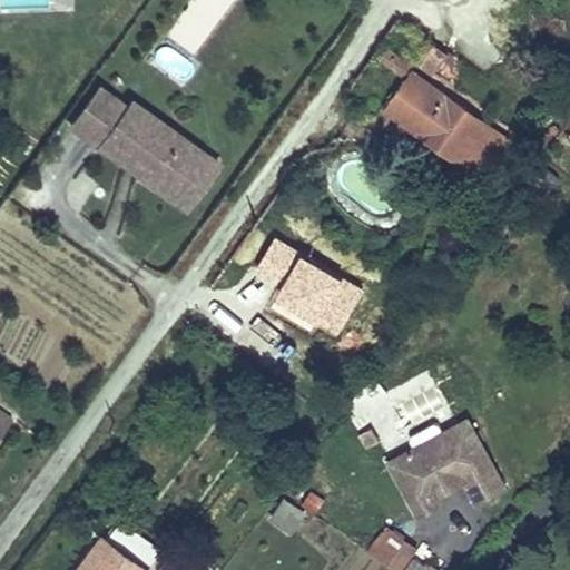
[(433,43),(413,71),(429,81),(448,55),(433,43)]
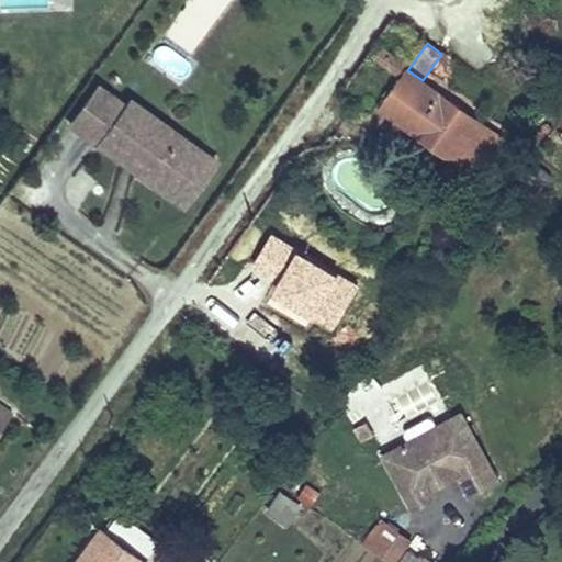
[(405,65),(383,48),(377,57),(400,74),(405,65)]
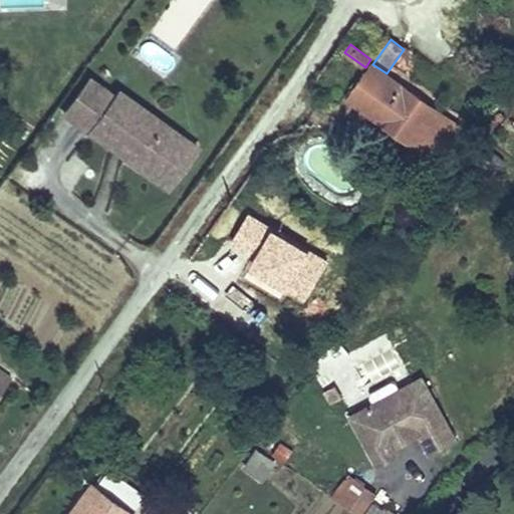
[(445,143),(459,126),(387,73),(372,64),(348,99),(422,151),(425,151),(429,151),(432,151),(434,151),(436,150),(437,149),(442,146),(445,143)]
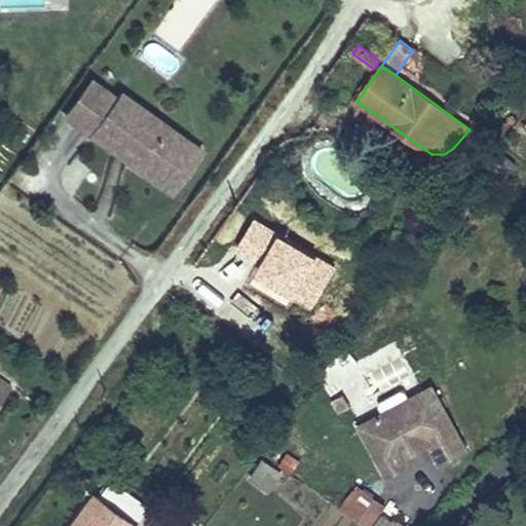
[(92,81),(66,116),(158,184),(188,143),(122,94),(118,100),(92,81)]
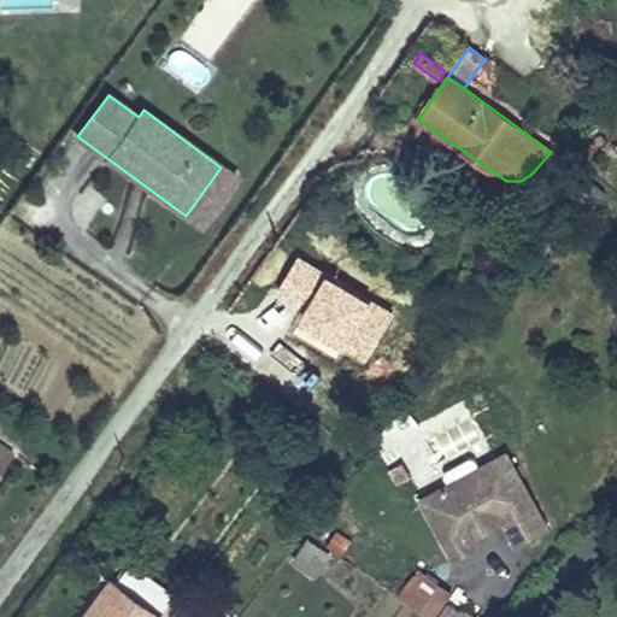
[(221,168),(186,216),(200,227),(235,177),(221,168)]
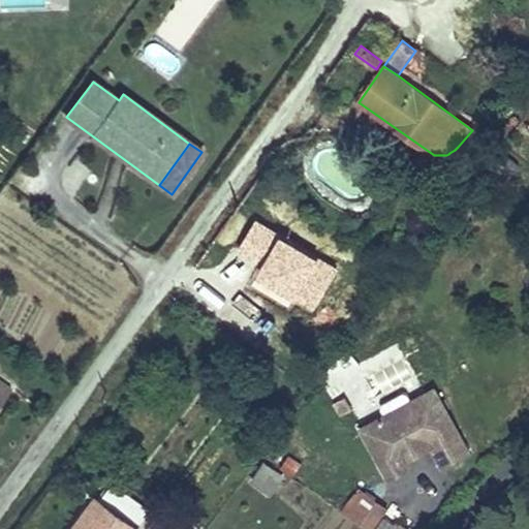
[(0,402),(10,389),(0,380),(0,402)]
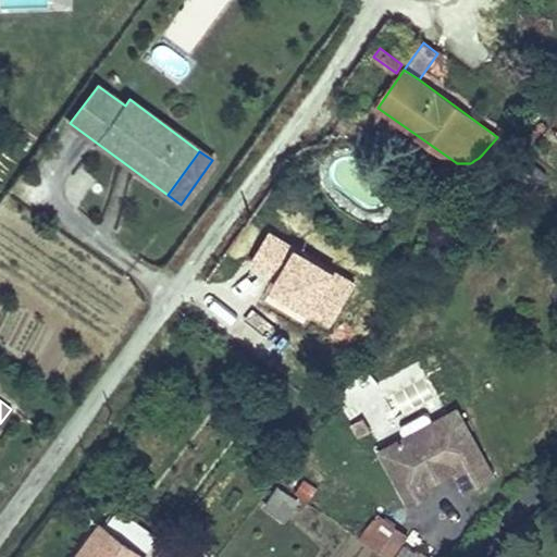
[(459,409),(382,452),(410,504),(428,494),(422,486),(420,481),(452,463),(454,469),(467,493),(496,477),(459,409)]
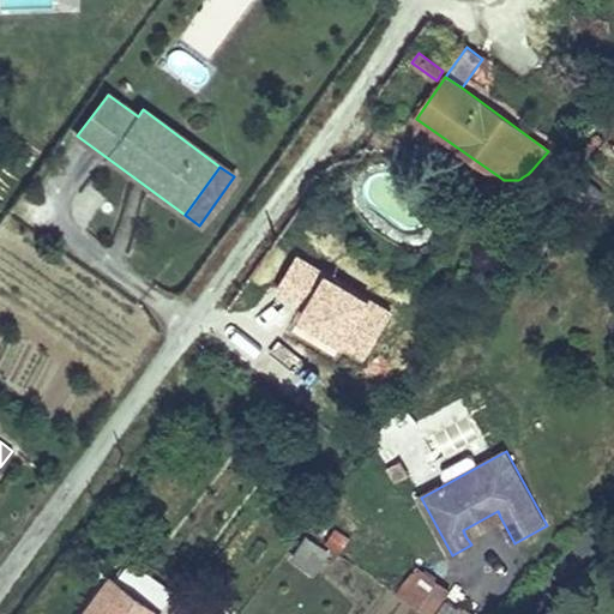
[(408,474),(402,458),(387,465),(395,481),(408,474)]
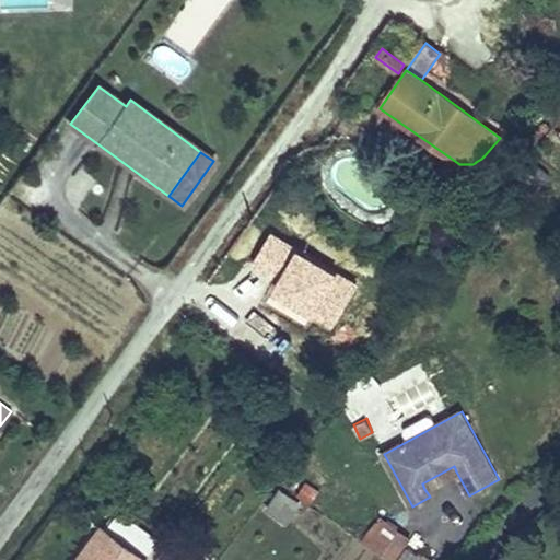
[(454,466),(422,483),(424,489),(456,471),(454,466)]
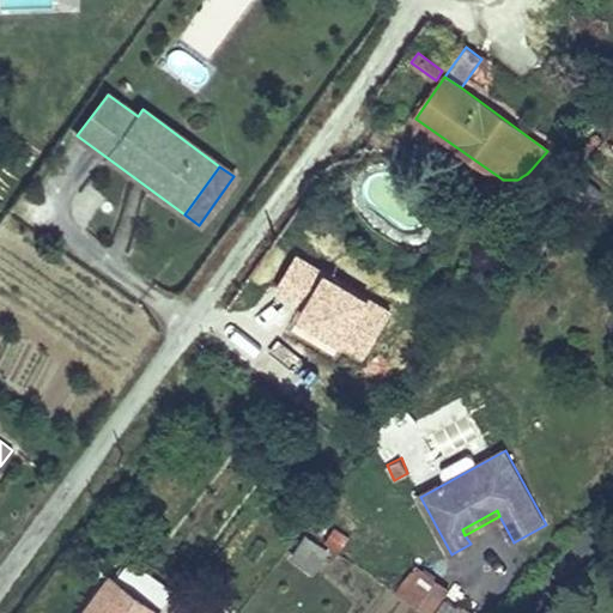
[(304,539),(292,558),(313,572),(327,553),(304,539)]
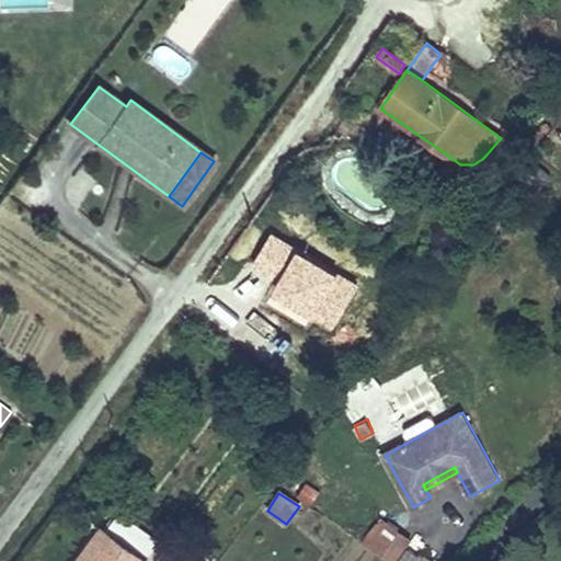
[(102,528),(87,549),(88,551),(80,560),(146,560),(144,560),(158,540),(119,514),(106,531),(102,528)]
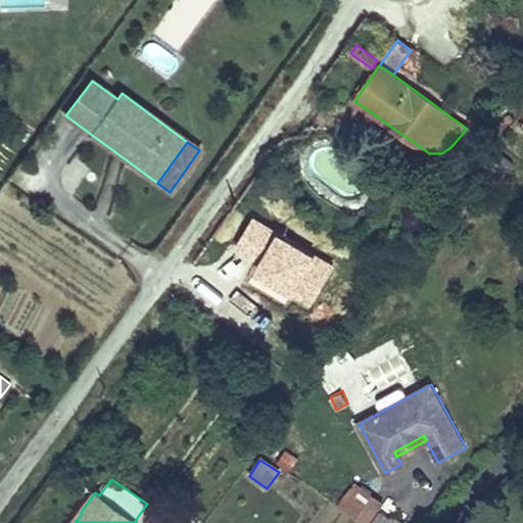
[(361,487),(344,511),(355,519),(372,495),(361,487)]
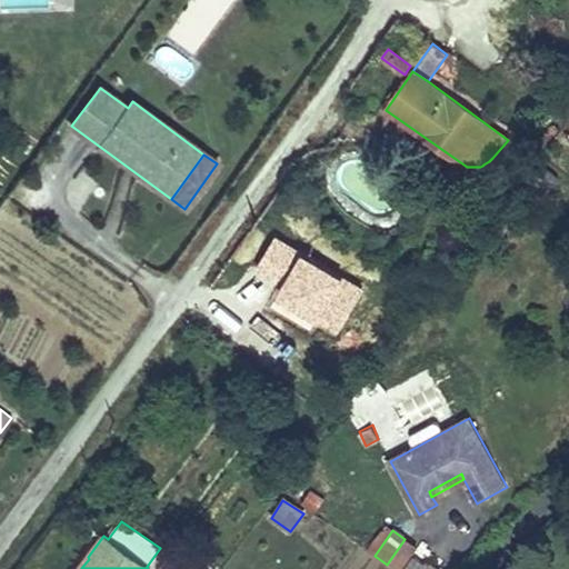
[(405,539),(387,565),(393,568),(400,568),(411,553),(417,547),(405,539)]
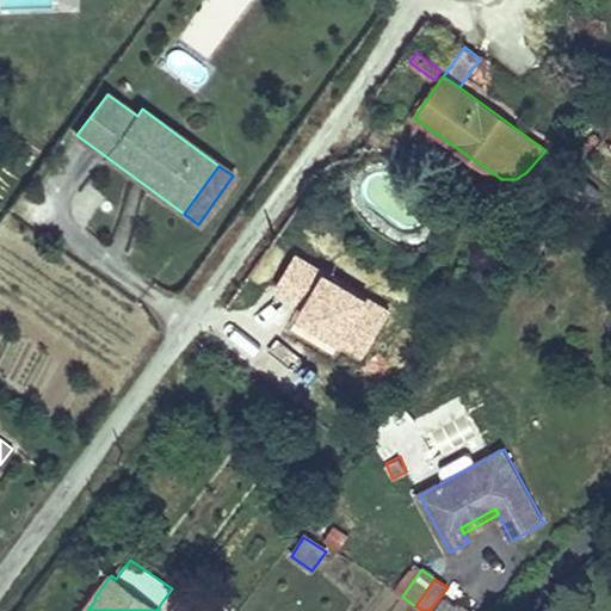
[(446,610),(454,602),(442,594),(430,610),(446,610)]
